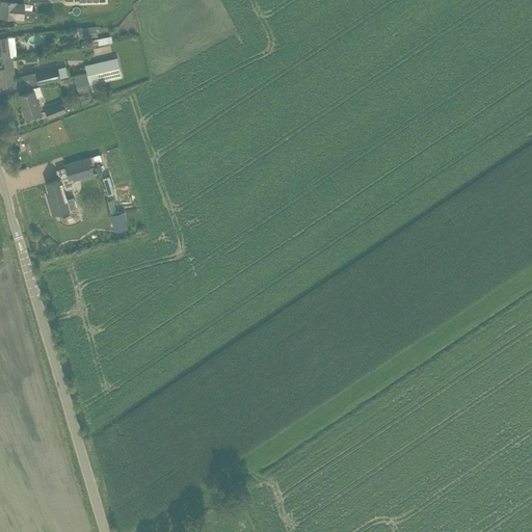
[(15,17),(34,19),(34,10),(23,9),(24,3),(16,2),(16,1),(1,0),(0,16),(15,17)]
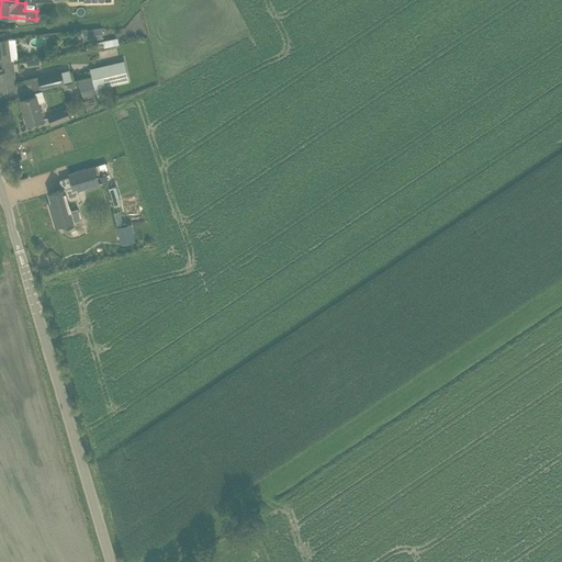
[(98,29),(92,29),(93,40),(102,38),(101,29),(98,29)]
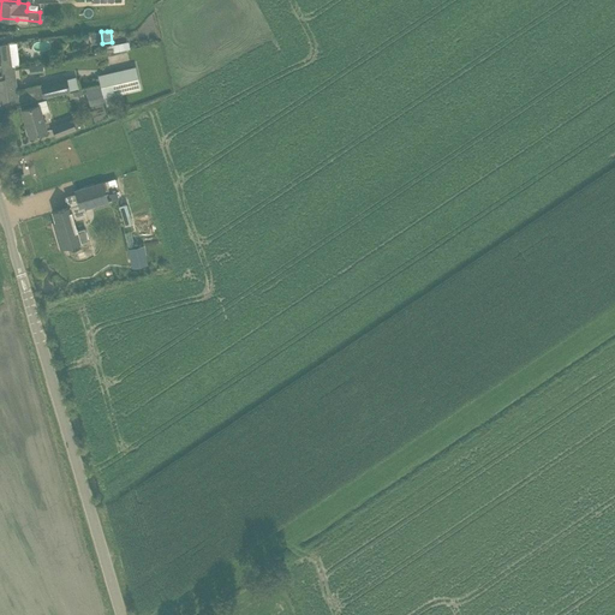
[(7,91),(6,83),(15,82),(9,45),(0,45),(0,101),(9,101),(9,100),(15,99),(13,90),(7,91)]
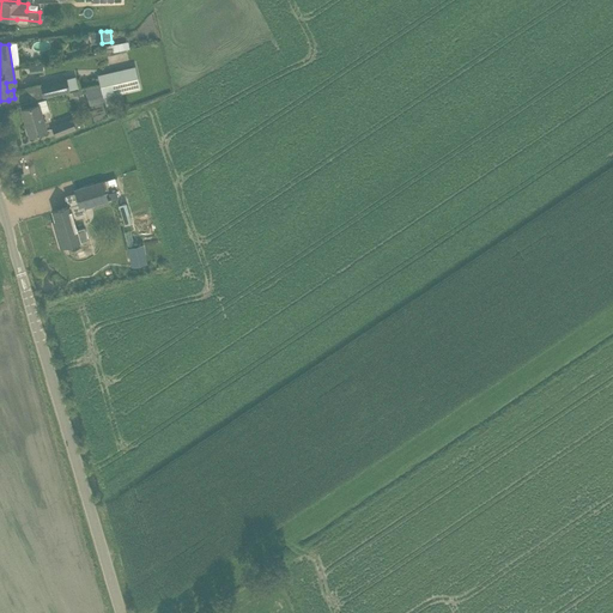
[(99,85),(104,102),(105,107),(113,104),(113,102),(122,99),(121,93),(139,89),(134,67),(97,76),(99,84),(99,85)]
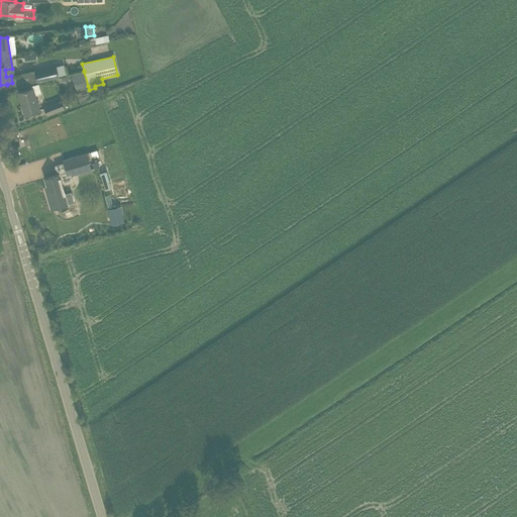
[(33,71),(36,83),(59,77),(56,65),(33,71)]
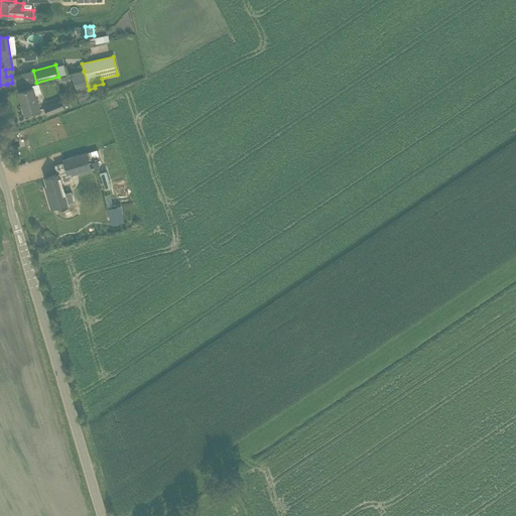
[(75,89),(88,86),(84,72),(84,71),(72,73),(75,89)]
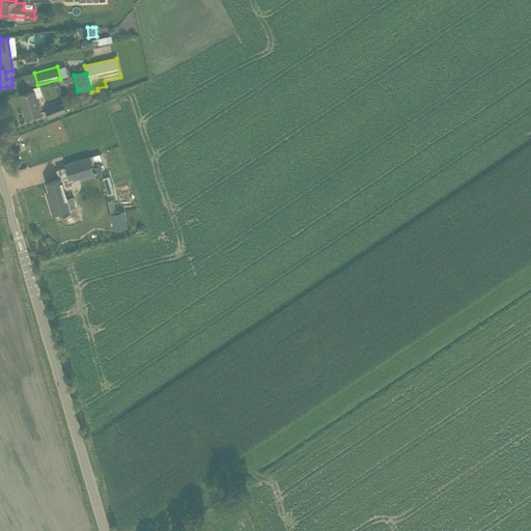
[(19,95),(25,118),(40,113),(36,98),(43,95),(39,85),(32,87),(33,91),(19,95)]
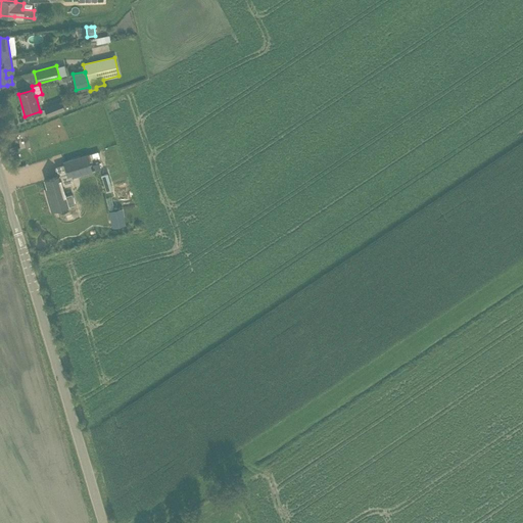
[(43,107),(47,116),(64,109),(61,101),(43,107)]
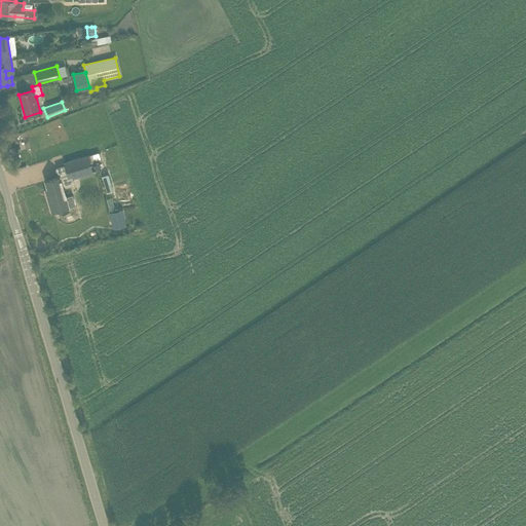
[(92,174),(89,163),(92,162),(89,155),(87,156),(87,155),(64,162),(67,175),(69,181),(70,180),(92,174)]
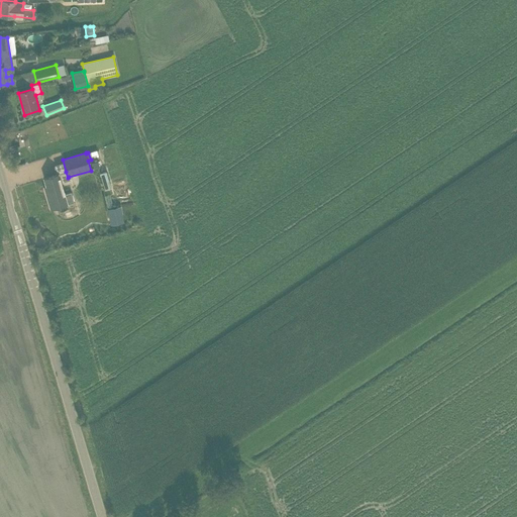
[(91,163),(93,170),(99,168),(97,162),(91,163)]
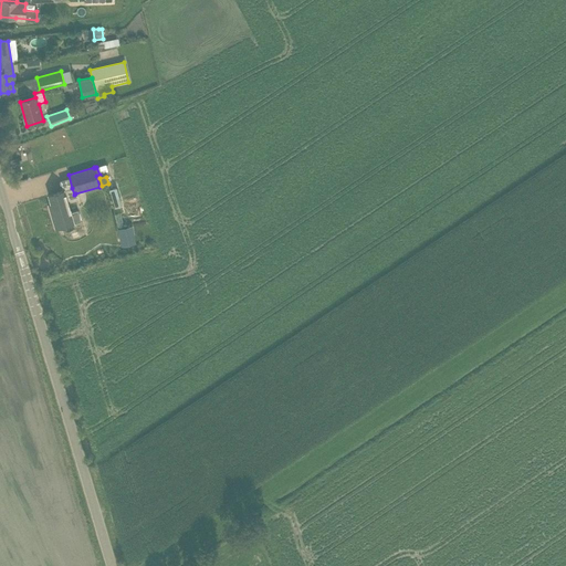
[(65,190),(48,195),(52,208),(50,209),(55,229),(81,221),(77,210),(71,212),(67,200),(76,197),(75,194),(74,195),(72,188),(65,190)]
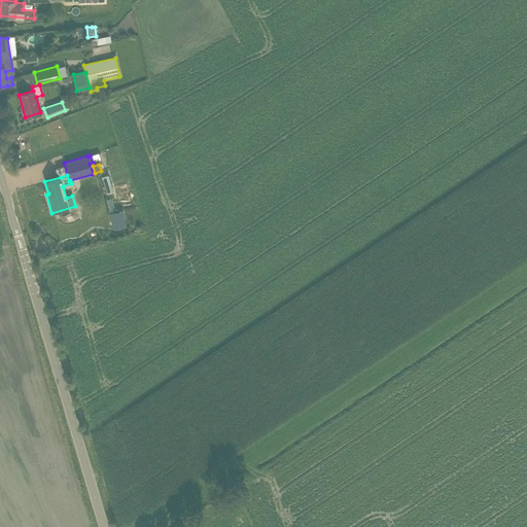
[(102,179),(106,194),(112,191),(108,177),(102,179)]
